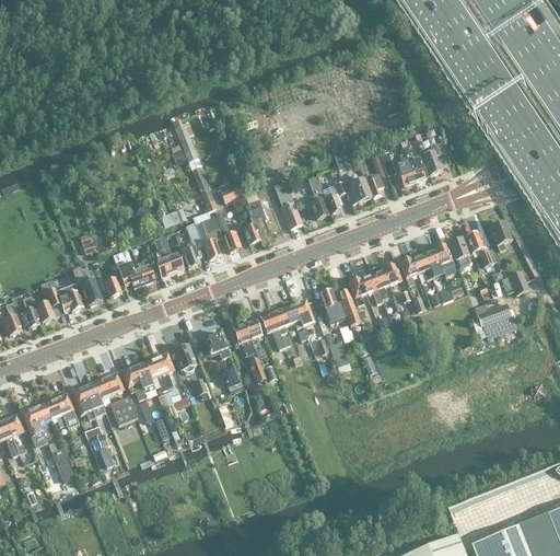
[(397,104),(386,108),(388,114),(399,109),(397,104)]
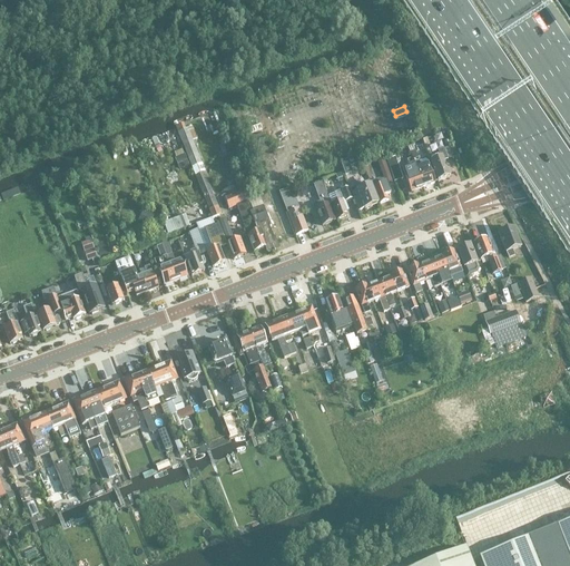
[(192,164),(202,160),(193,137),(197,136),(192,124),(189,119),(176,125),(177,128),(192,164)]
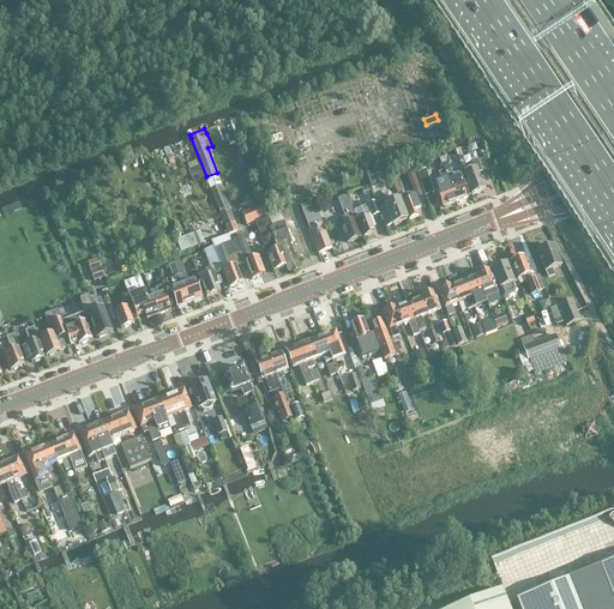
[(435,143),(447,139),(445,133),(433,138),(435,143)]
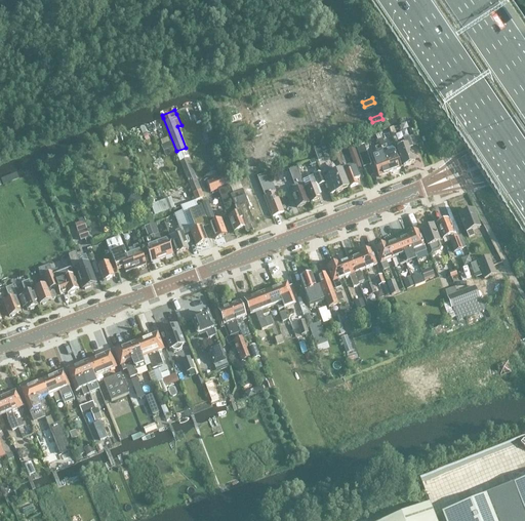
[(209,129),(202,131),(205,141),(212,137),(209,129)]
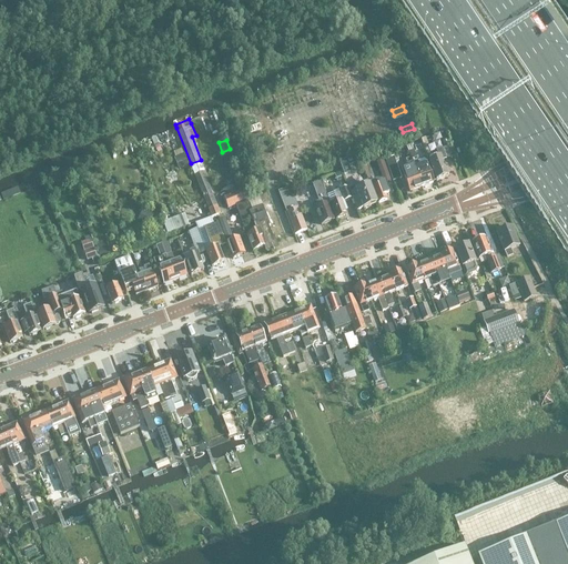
[(444,144),(437,147),(439,153),(429,158),(437,178),(448,173),(443,155),(447,154),(444,144)]
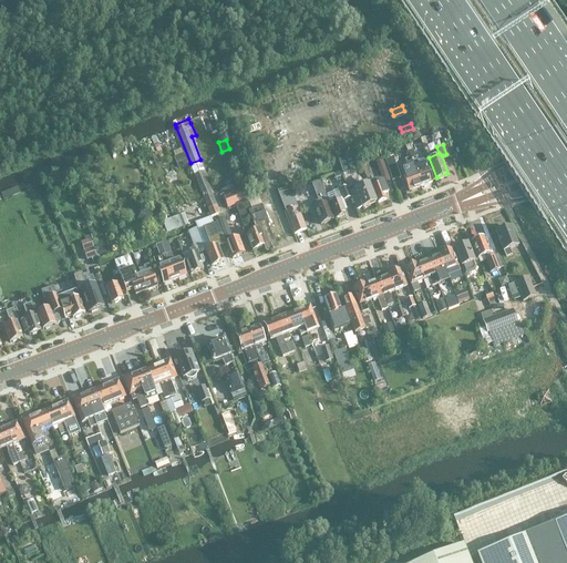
[(183,149),(176,152),(181,163),(188,161),(183,149)]
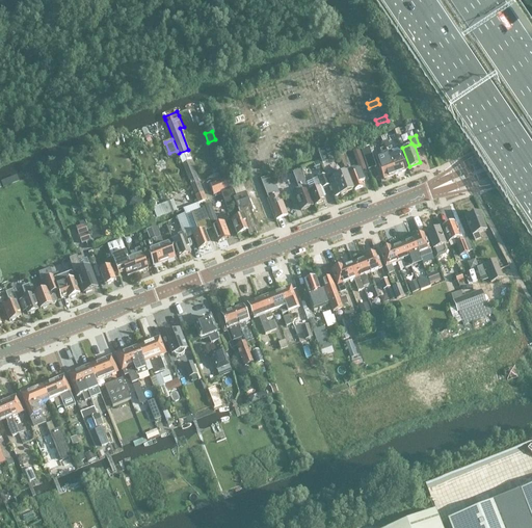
[(361,146),(369,165),(376,162),(369,142),(361,146)]
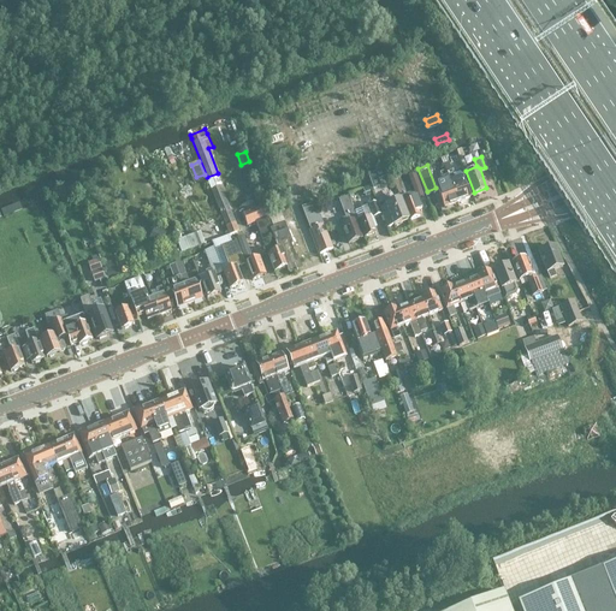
[(445,203),(457,199),(446,170),(445,167),(440,170),(442,175),(436,177),(445,203)]
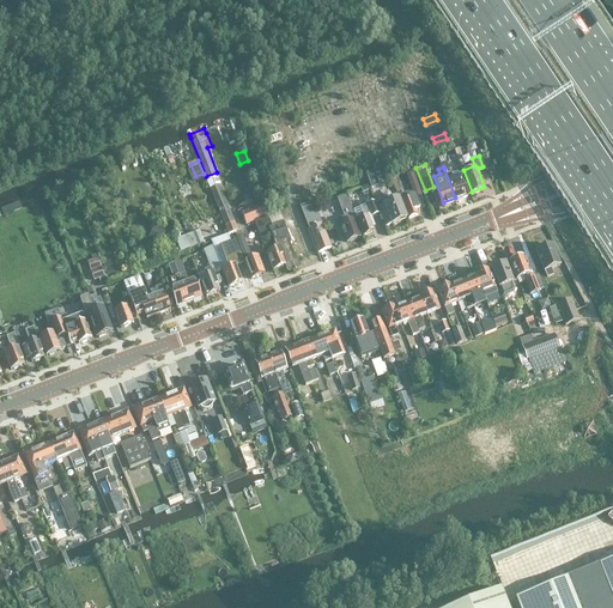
[(444,169),(455,198),(467,193),(462,177),(460,172),(453,175),(449,166),(444,169)]
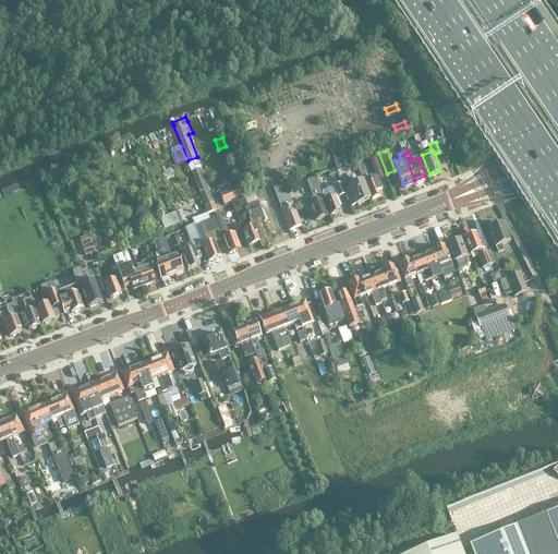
[(387,173),(378,153),(372,155),(374,159),(368,161),(372,171),(377,170),(380,177),(387,173)]
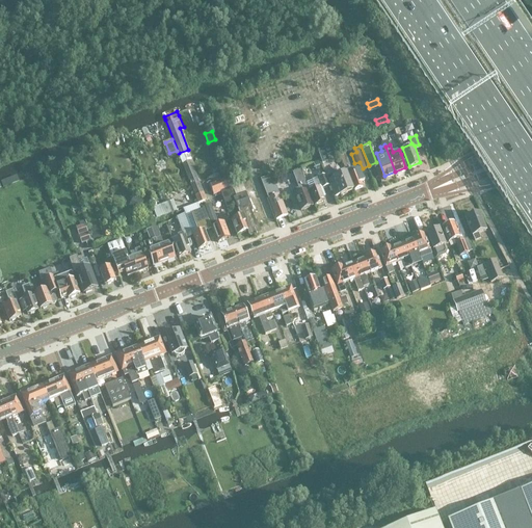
[(182,161),(197,200),(206,196),(189,157),(182,161)]
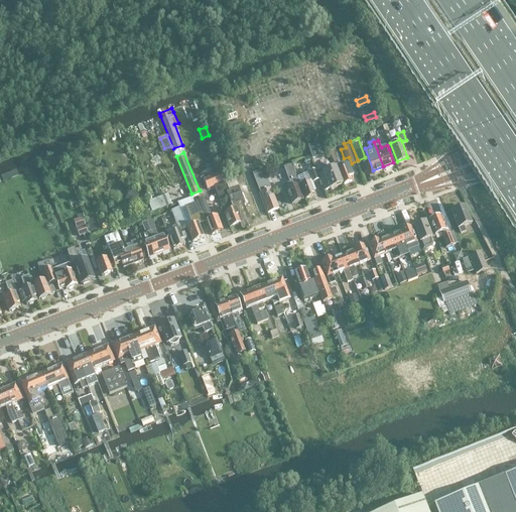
[(337,163),(344,181),(352,177),(350,172),(353,171),(350,163),(348,163),(347,159),(337,163)]
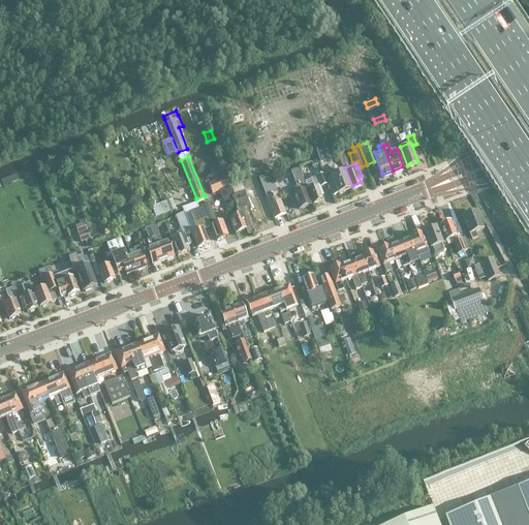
[(306,180),(304,181),(299,166),(291,168),(294,178),(296,178),(296,179),(298,185),(292,187),(294,190),(293,190),(300,206),(311,201),(305,186),(307,185),(306,180)]
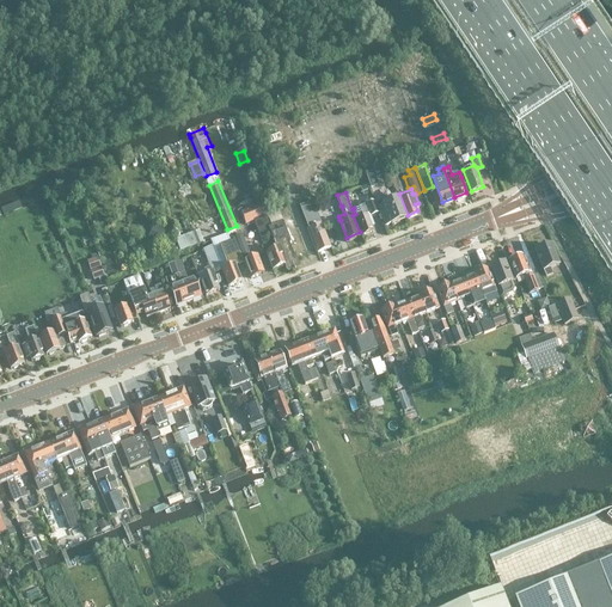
[(398,195),(378,203),(385,222),(392,220),(407,215),(398,195)]
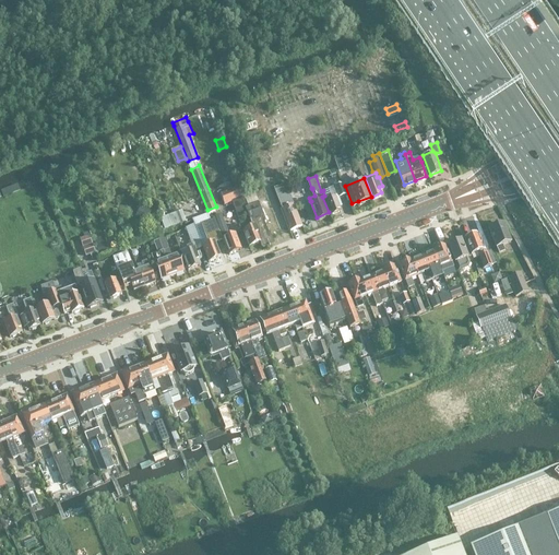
[(240,179),(221,187),(226,200),(245,192),(240,179)]
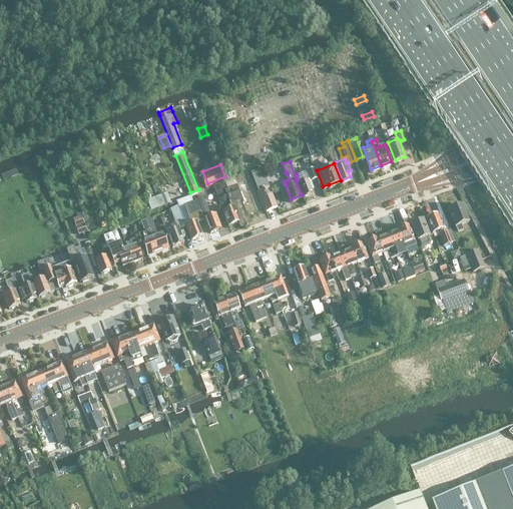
[(299,180),(305,193),(313,190),(311,185),(313,184),(311,177),(317,174),(314,166),(302,170),(297,173),(299,180)]
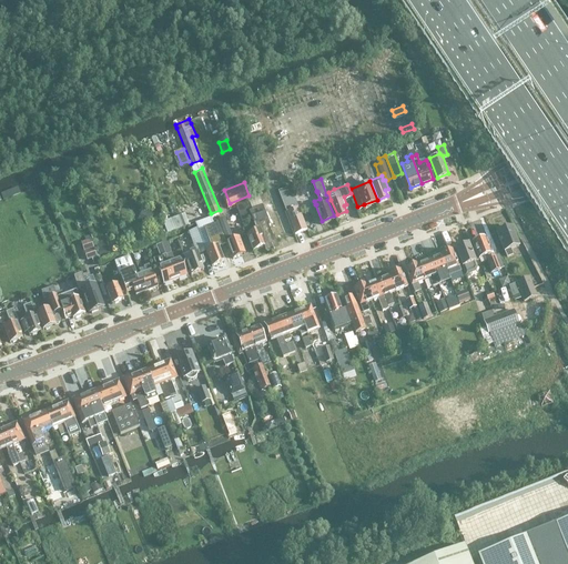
[(239,201),(243,217),(254,213),(256,220),(269,217),(263,193),(250,197),(250,198),(239,201)]
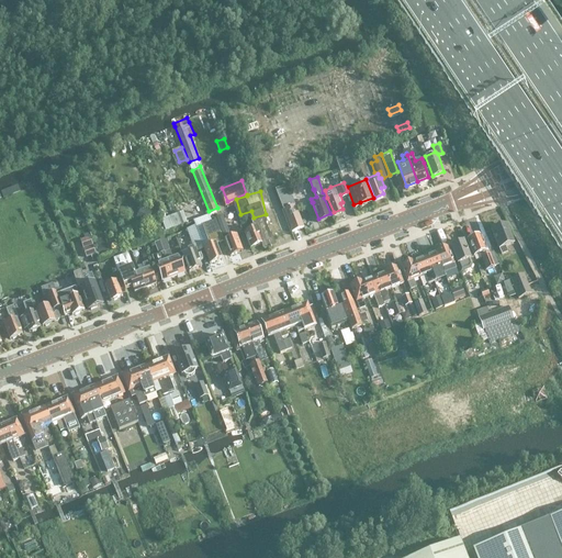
[(292,193),(280,198),(292,229),(304,224),(295,201),(294,201),(292,193)]
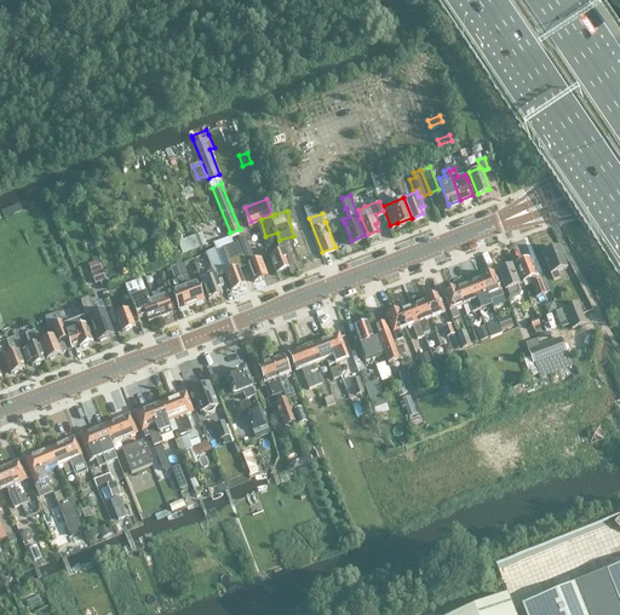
[(156,225),(150,237),(161,243),(167,231),(156,225)]
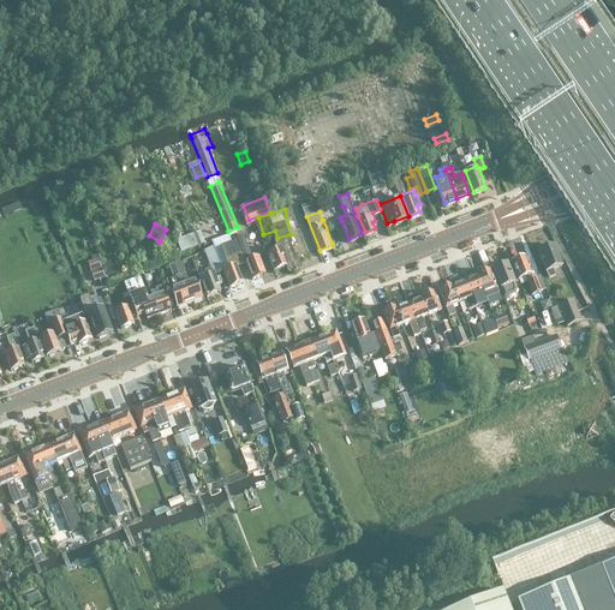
[(204,240),(199,228),(181,235),(178,227),(173,228),(181,250),(204,240)]
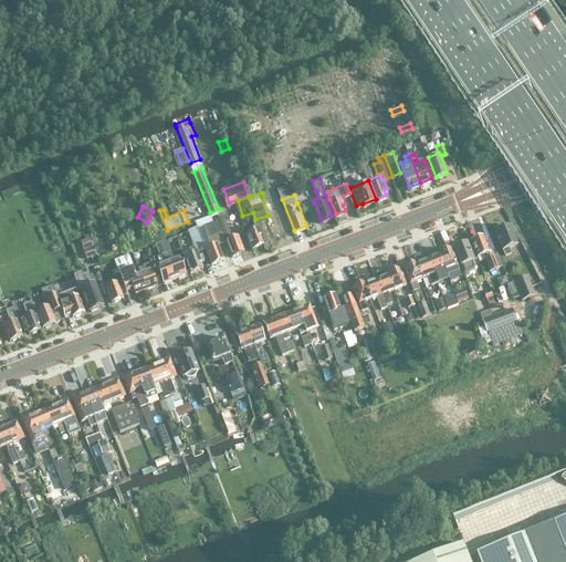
[(212,211),(196,217),(198,224),(215,218),(212,211)]
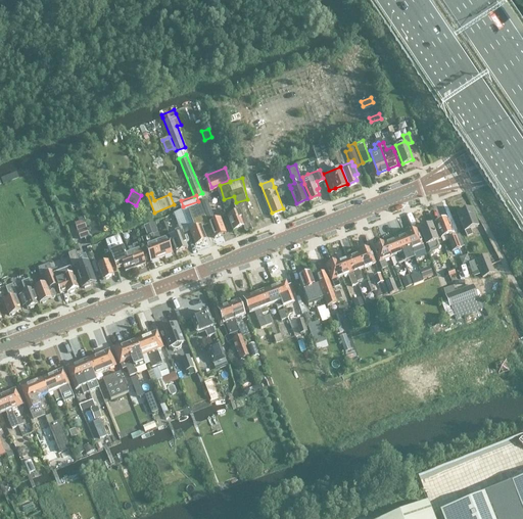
[(207,197),(201,199),(207,216),(214,213),(207,197)]
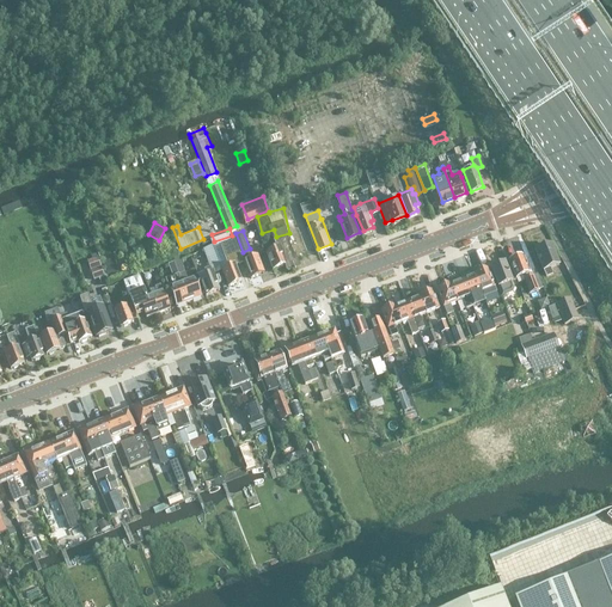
[(220,241),(214,244),(218,253),(222,265),(228,282),(242,277),(236,261),(240,259),(244,258),(236,235),(220,241)]
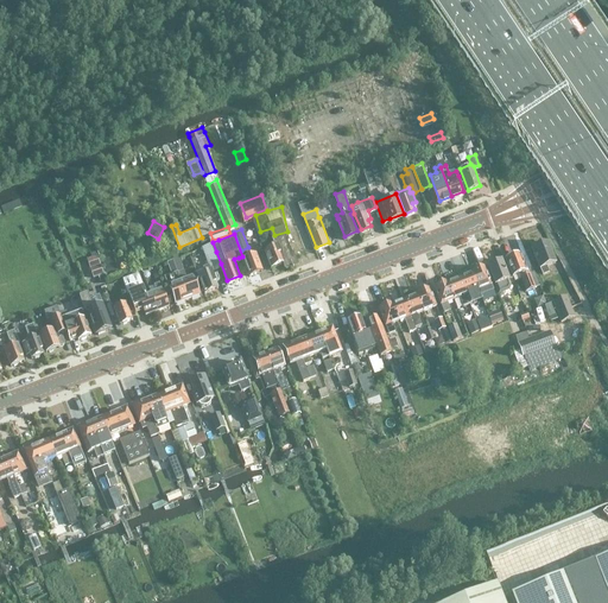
[(273,242),(282,260),(286,258),(279,240),(273,242)]
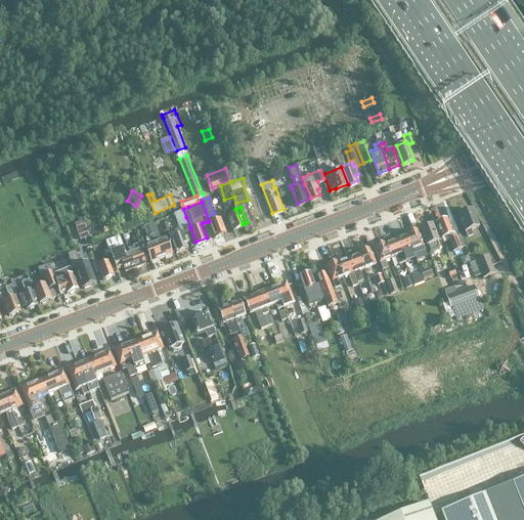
[(459,212),(468,234),(474,232),(471,226),(479,223),(472,207),(459,212)]
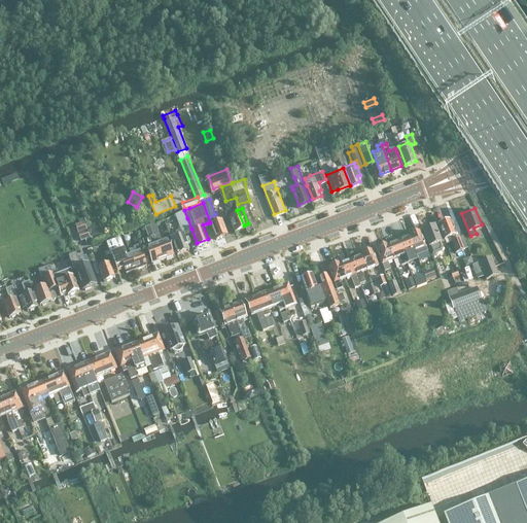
[(183,233),(190,230),(183,210),(175,212),(180,228),(176,230),(177,234),(172,236),(177,251),(188,247),(183,233)]
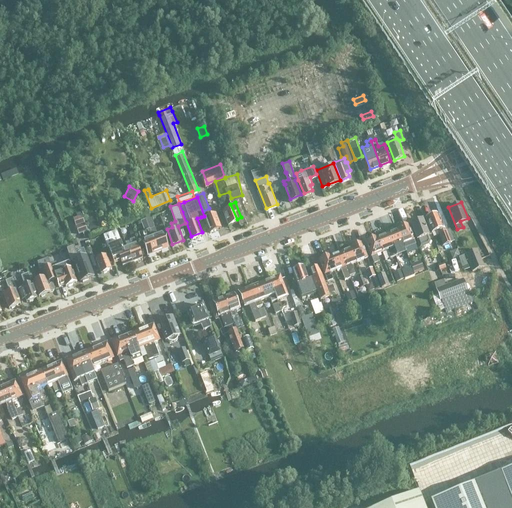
[(230,204),(224,206),(230,222),(236,219),(230,204)]
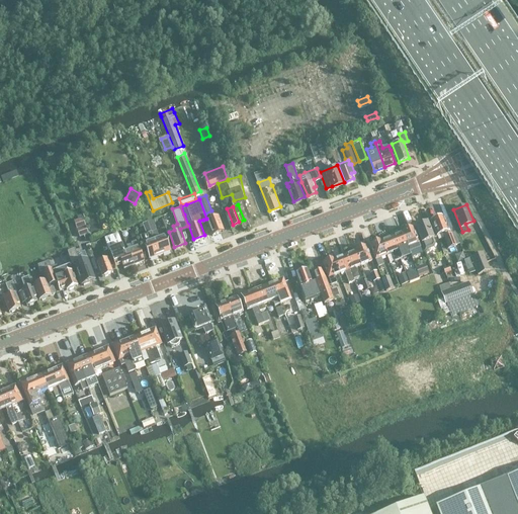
[(78,217),(74,219),(80,234),(88,231),(82,216),(81,211),(77,213),(78,217)]
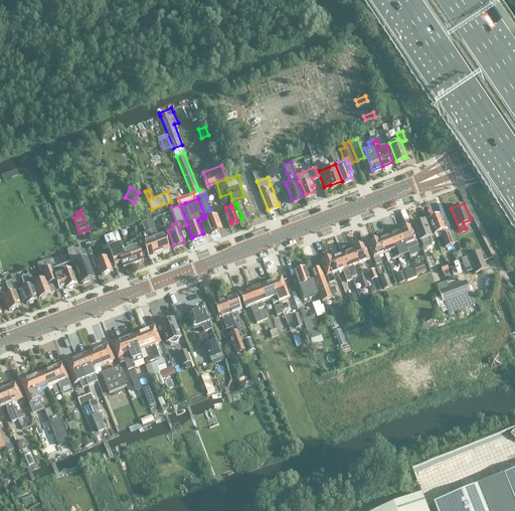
[(214,212),(205,216),(210,230),(222,225),(217,211),(214,212)]
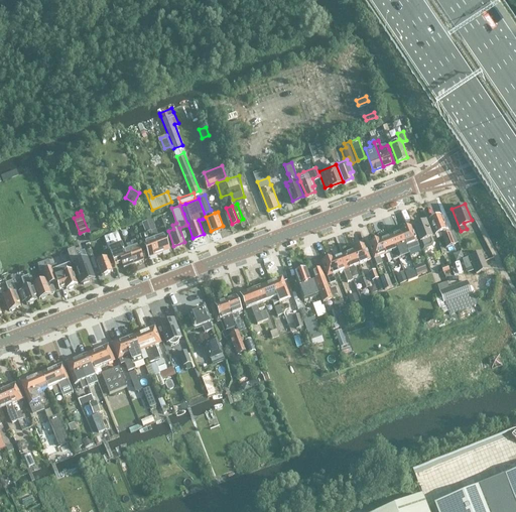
[(441,229),(446,244),(455,242),(454,241),(458,239),(453,229),(449,230),(449,229),(446,230),(445,228),(446,227),(440,213),(429,217),(435,232),(441,229)]
